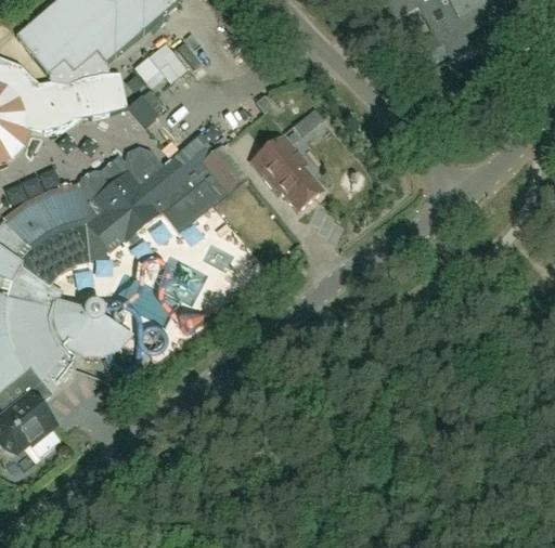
[(0,55),(0,158),(10,155),(22,142),(27,127),(43,130),(60,126),(74,117),(92,116),(108,113),(127,106),(119,73),(107,73),(106,61),(181,0),(56,0),(15,34),(48,73),(49,72),(50,81),(38,83),(38,82),(20,64),(0,55)]
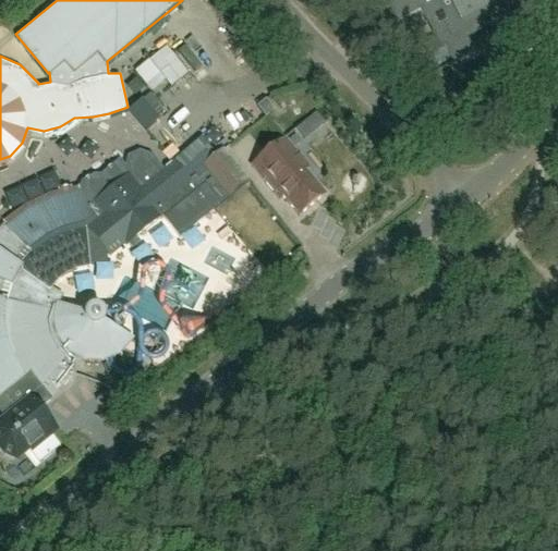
[(388,0),(398,17),(420,5),(426,16),(431,14),(440,31),(445,40),(455,59),(475,48),(468,34),(461,22),(490,5),(501,0),(388,0)]
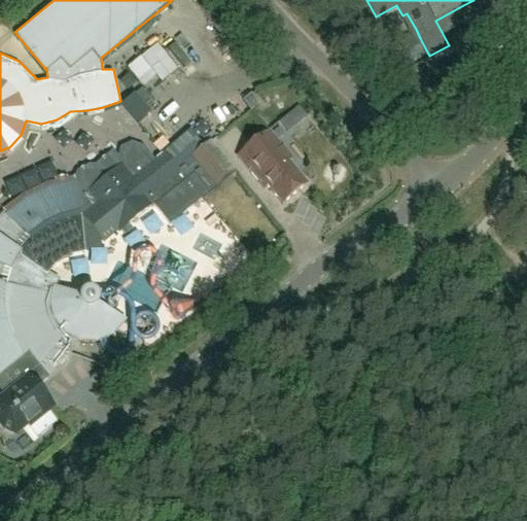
[(143,85),(148,96),(170,84),(147,43),(124,57),(140,87),(143,85)]
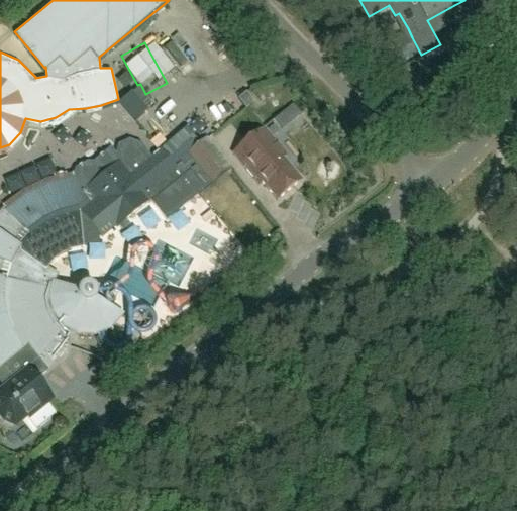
[(277,195),(301,176),(283,152),(286,149),(265,123),(233,148),(259,180),(262,177),(277,195)]
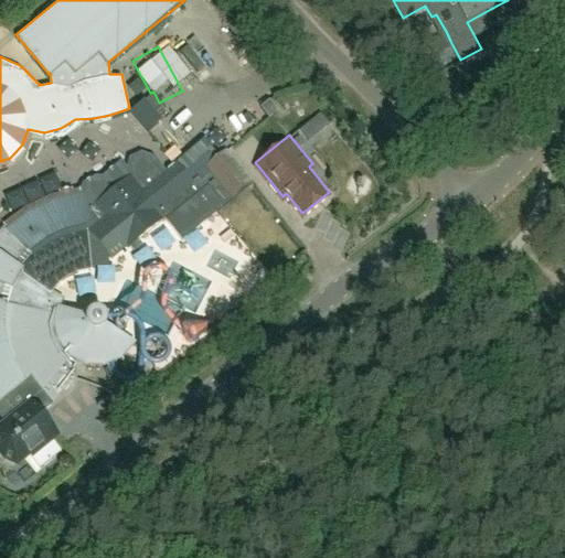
[(0,422),(0,449),(4,454),(17,460),(55,428),(41,409),(53,399),(72,384),(76,372),(81,358),(85,360),(104,361),(120,353),(134,340),(134,337),(131,337),(104,322),(105,321),(105,319),(105,318),(105,315),(104,314),(103,313),(102,311),(100,311),(98,310),(97,310),(95,309),(94,310),(92,310),(91,311),(89,312),(88,313),(87,314),(57,303),(63,296),(51,288),(57,279),(66,272),(77,267),(89,265),(89,264),(109,261),(108,254),(110,253),(112,254),(127,240),(128,243),(163,213),(181,235),(220,203),(252,178),(226,147),(208,162),(209,163),(191,178),(177,160),(163,171),(159,167),(152,157),(151,156),(149,154),(148,153),(146,152),(144,152),(142,152),(140,152),(138,153),(136,154),(135,156),(134,157),(132,159),(131,160),(131,162),(131,164),(131,167),(131,168),(132,170),(113,188),(109,183),(102,178),(94,178),(88,181),(85,182),(81,190),(53,196),(30,207),(29,207),(6,225),(0,231),(0,396),(4,394),(16,408),(14,409),(3,418),(6,419),(0,422)]
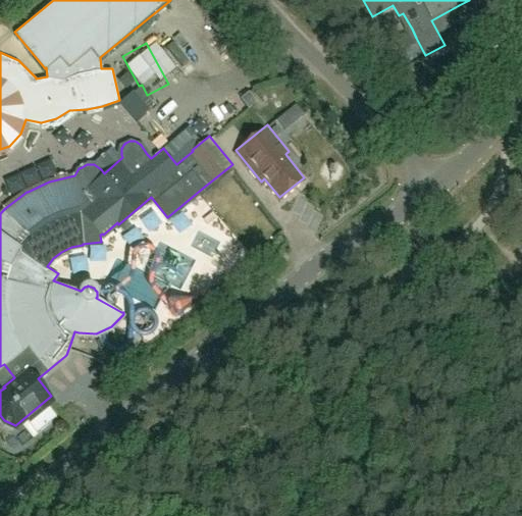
[(223,259),(228,247),(210,240),(205,252),(223,259)]
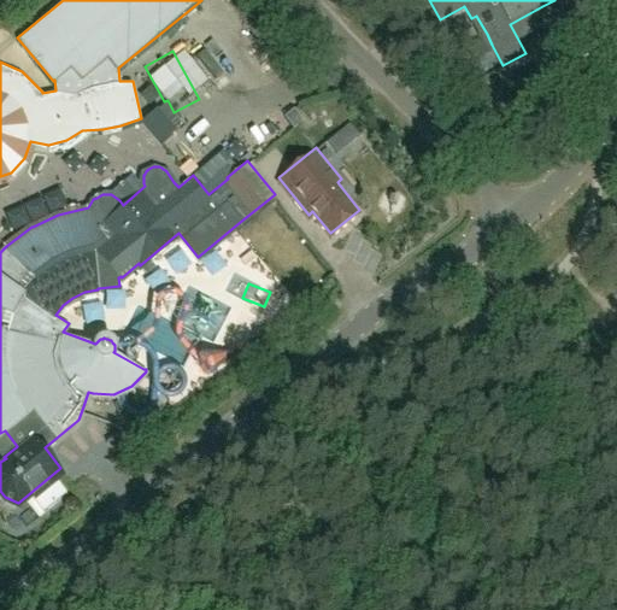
[(115,447),(128,437),(121,427),(106,438),(115,447)]
